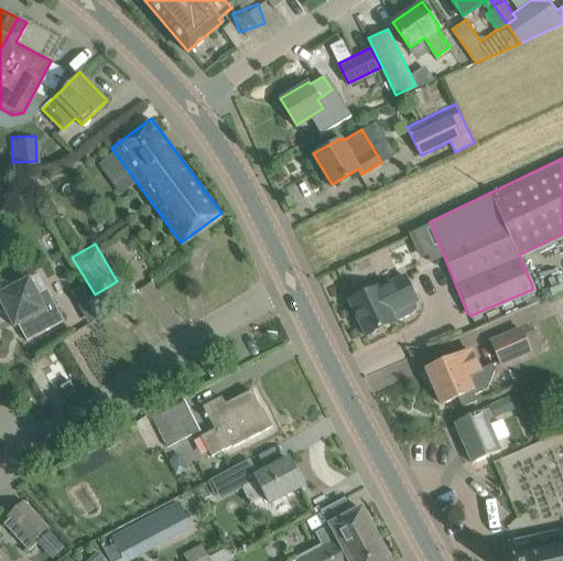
[(378,284),(349,299),(366,334),(412,312),(418,306),(417,300),(404,273),(379,287),(378,284)]
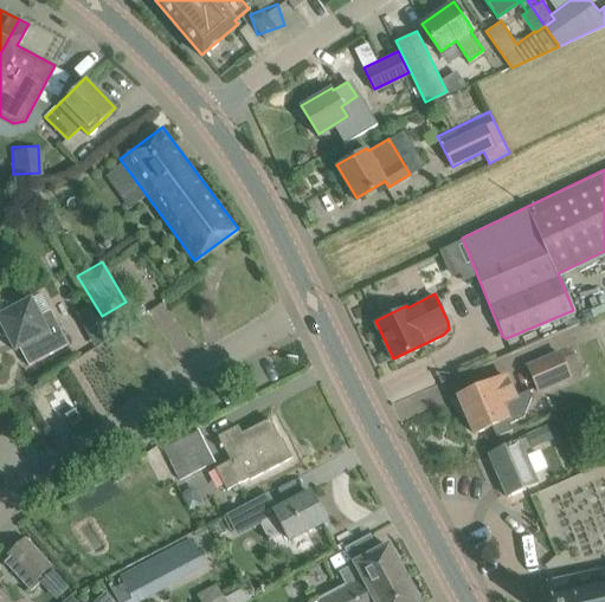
[(39,314),(31,297),(18,304),(2,299),(0,305),(0,332),(8,336),(14,349),(19,347),(29,363),(69,342),(50,308),(39,314)]
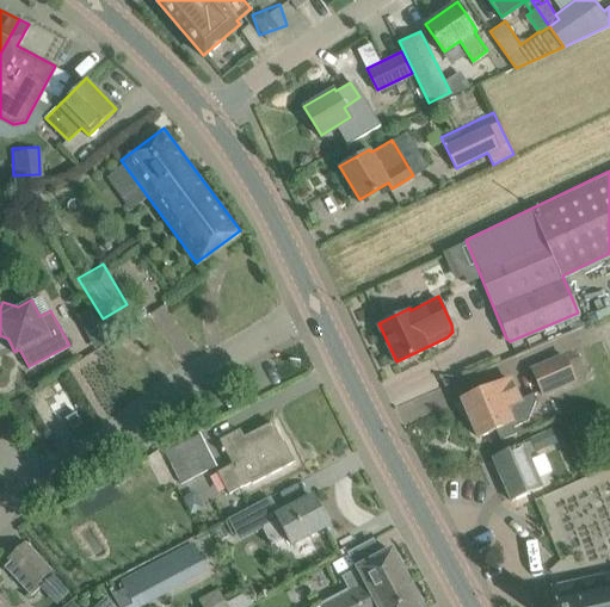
[(96,316),(82,322),(91,339),(104,332),(96,316)]
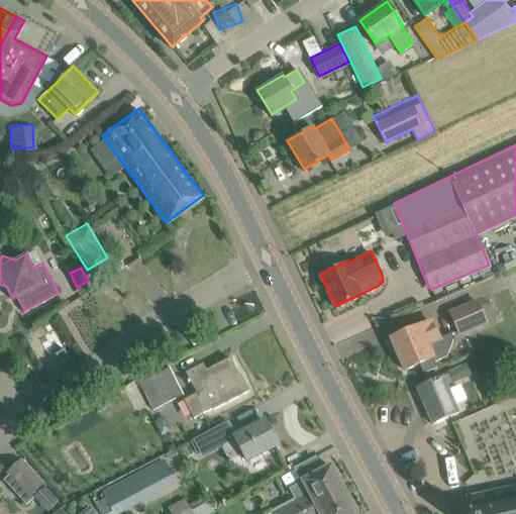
[(433,300),(439,312),(459,303),(454,291),(433,300)]
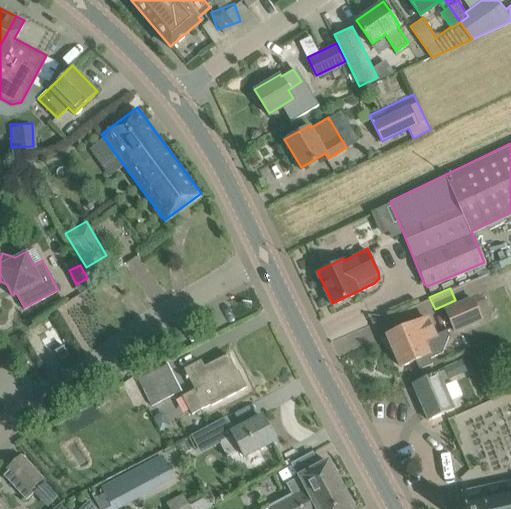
[(481,317),(472,297),(445,308),(454,329),(481,317)]
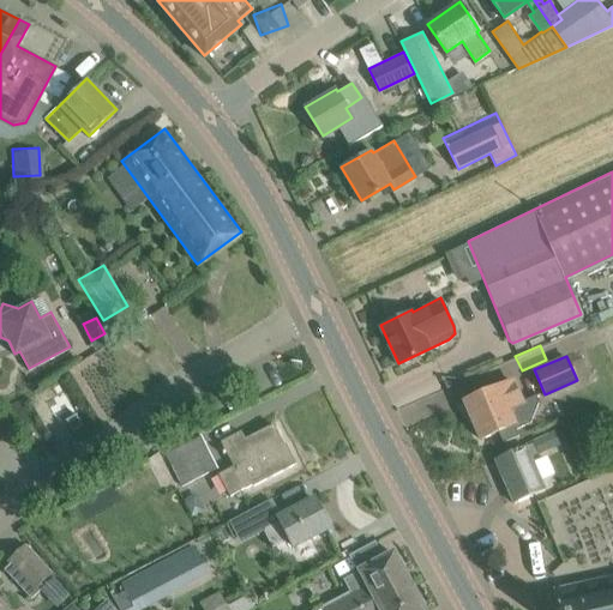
[(498,429),(503,441),(518,434),(516,427),(530,421),(538,399),(535,394),(521,400),(511,379),(464,399),(481,438),(498,429)]
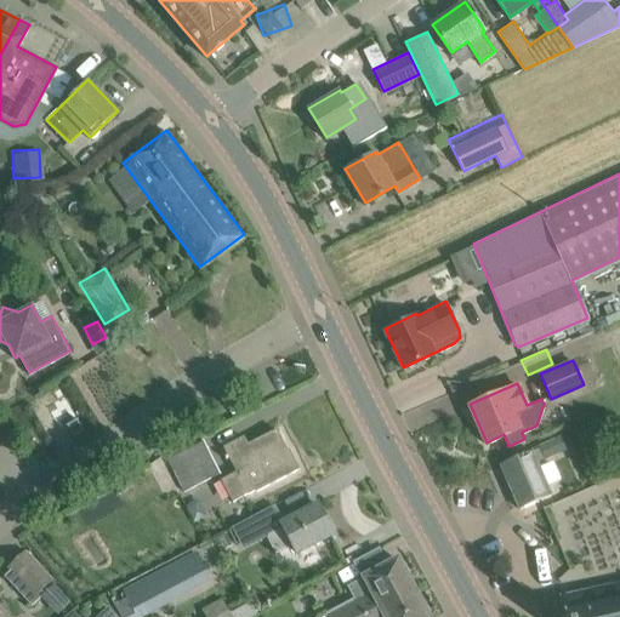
[(228,456),(235,470),(221,479),(232,500),(248,491),(248,492),(255,489),(256,490),(299,467),(291,453),(289,456),(286,451),(288,450),(276,427),(248,443),(244,435),(223,445),(227,453),(225,455),(226,457),(228,456)]
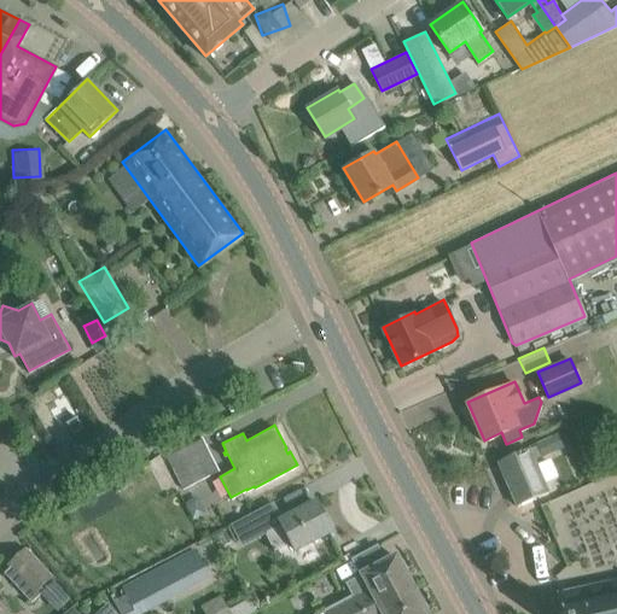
[(554,450),(547,436),(535,442),(542,456),(554,450)]
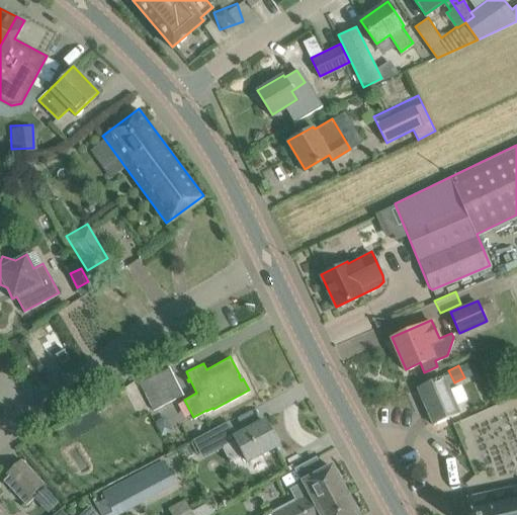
[(183,393),(170,366),(140,381),(153,408),(183,393)]
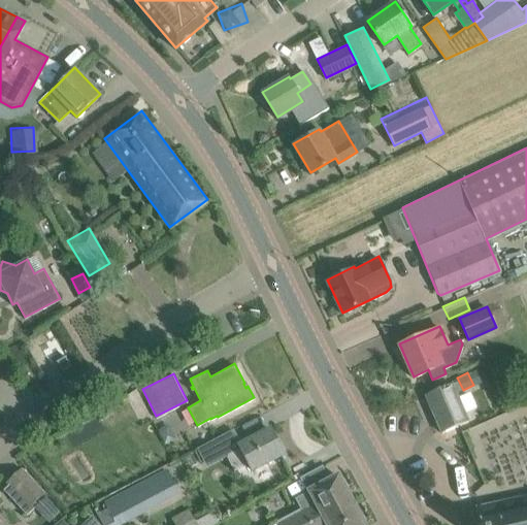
[(425,393),(441,431),(467,420),(451,383),(425,393)]
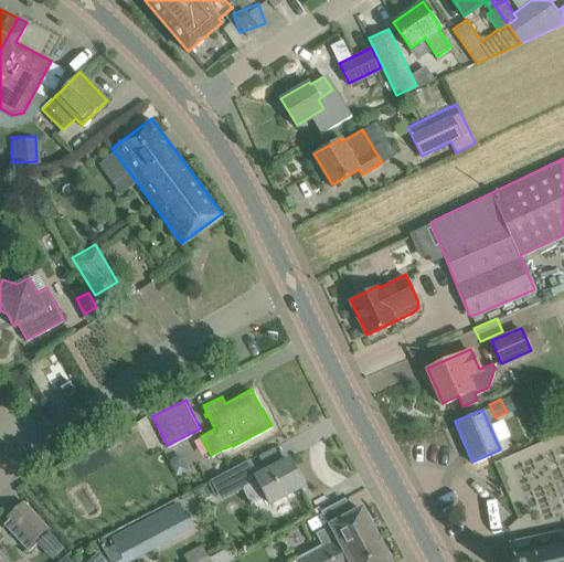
[(256,476),(257,478),(242,487),(249,502),(266,495),(269,501),(302,484),(289,458),(256,476)]
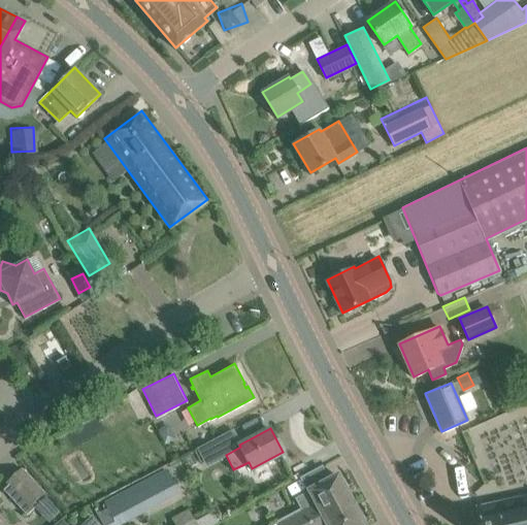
[(93,506),(102,524),(119,524),(180,493),(167,467),(93,506)]
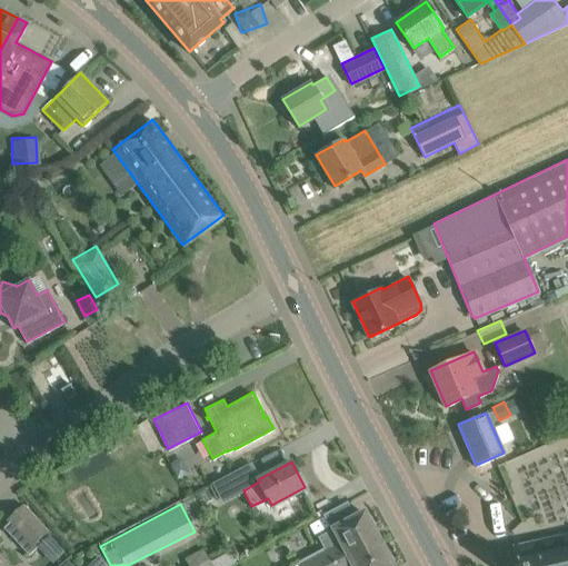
[(3,527),(28,554),(40,543),(37,539),(47,530),(23,505),(9,519),(10,520),(3,527)]
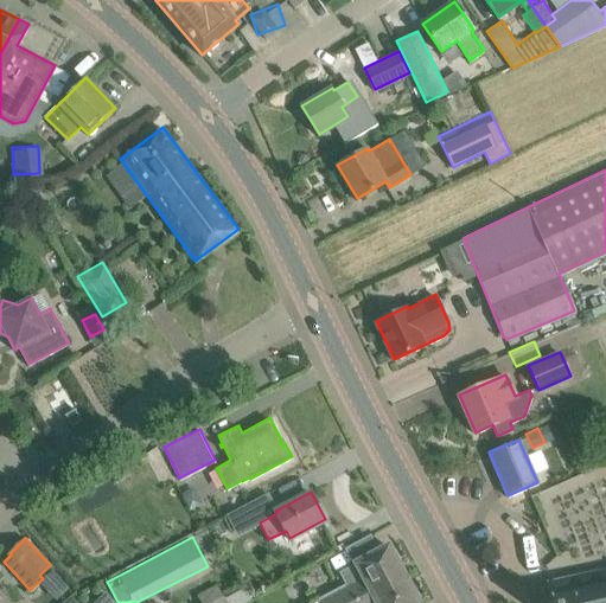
[(356,563),(339,570),(346,585),(339,589),(345,602),(349,602),(404,573),(389,545),(356,563)]
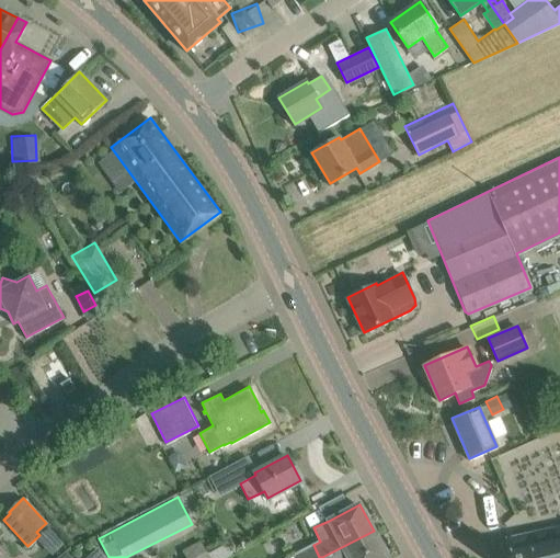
[(559,557),(559,525),(506,537),(507,542),(502,543),(504,551),(509,550),(510,554),(511,557),(559,557)]
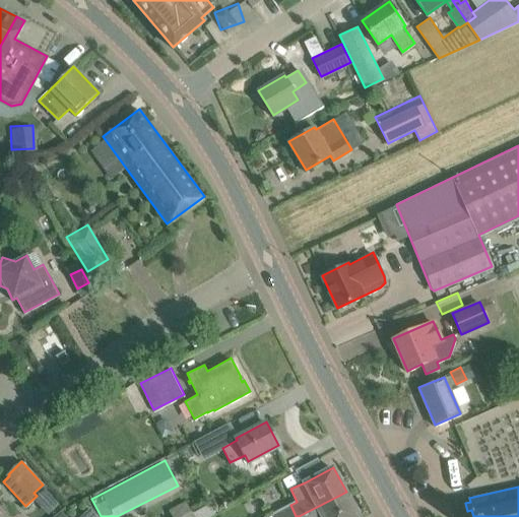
[(299,516),(296,516),(290,505),(274,514),(276,516),(359,516),(360,516),(346,492),(299,516)]
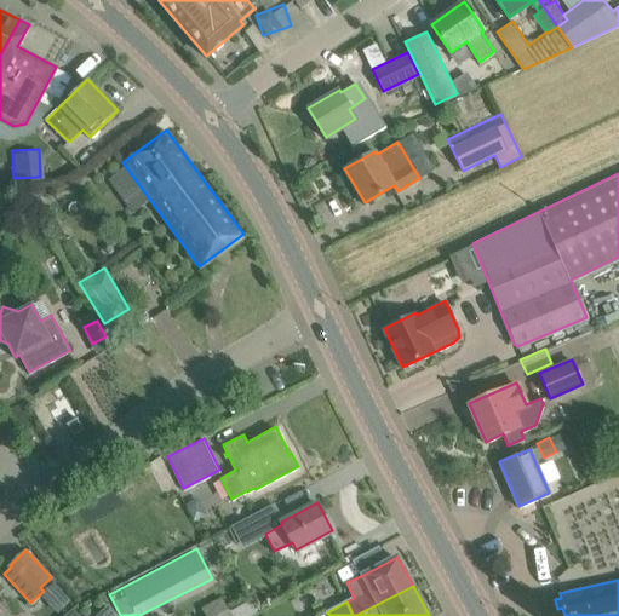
[(247,615),(256,612),(248,597),(224,606),(219,596),(199,604),(204,615),(247,615)]
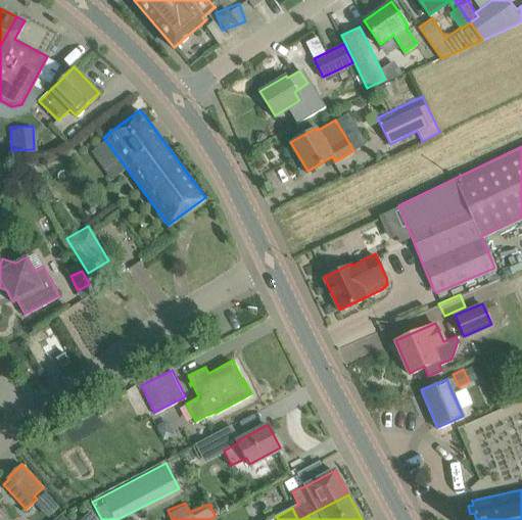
[(98,519),(90,508),(72,519),(98,519)]
